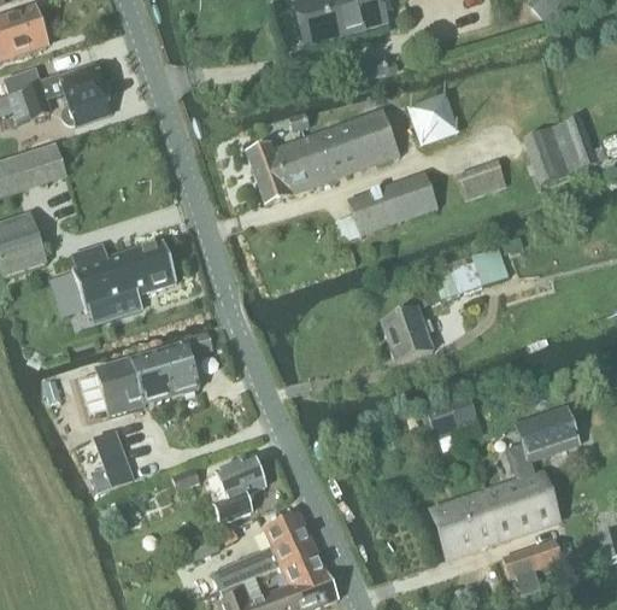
[(300,0),(295,1),(309,46),(388,24),(381,0),(300,0)]
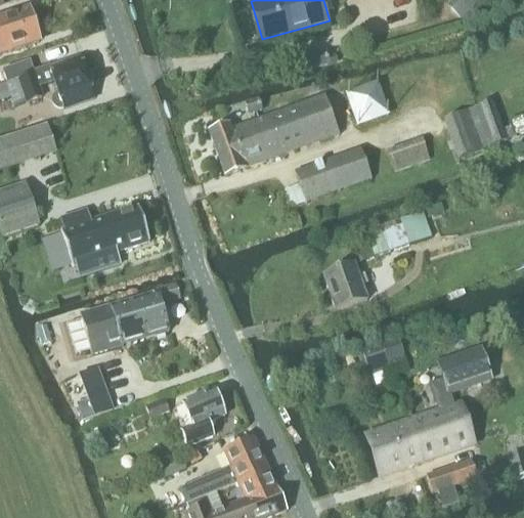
[(0,39),(9,36),(12,46),(40,37),(30,4),(0,13),(0,39)]
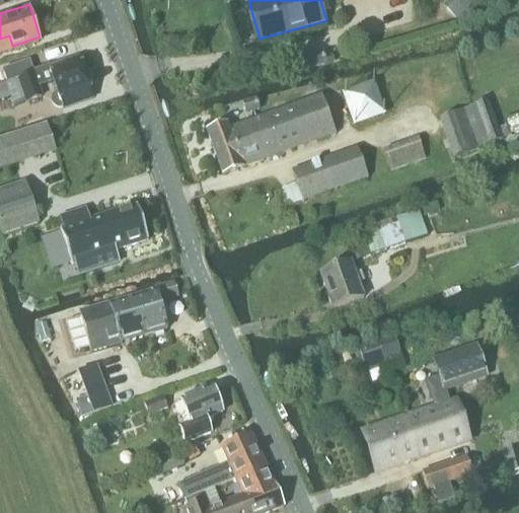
[(324,49),(308,53),(311,66),(335,60),(334,54),(326,56),(324,49)]
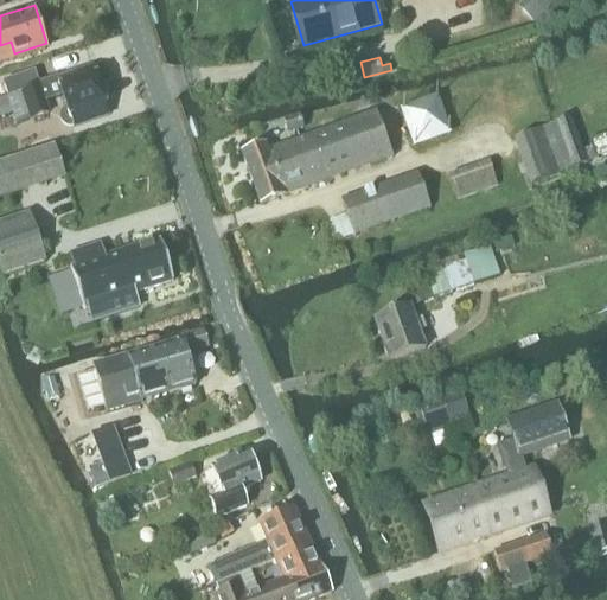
[(34,65),(2,75),(8,90),(21,87),(25,100),(44,94),(44,96),(63,90),(100,80),(96,66),(94,68),(93,64),(58,75),(57,72),(38,78),(34,65)]
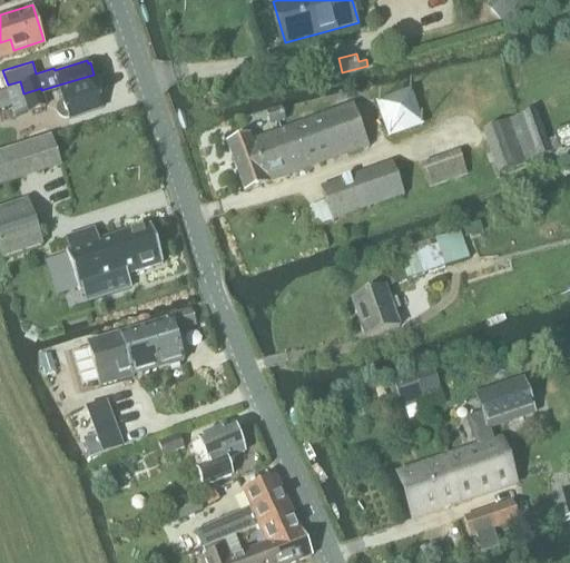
[(57,104),(57,106),(57,107),(57,108),(57,109),(58,110),(59,111),(60,112),(61,114),(62,114),(64,115),(66,115),(67,115),(68,114),(68,115),(101,105),(100,100),(102,100),(94,75),(59,85),(62,97),(61,97),(60,98),(59,99),(58,100),(58,101),(57,102),(57,104)]
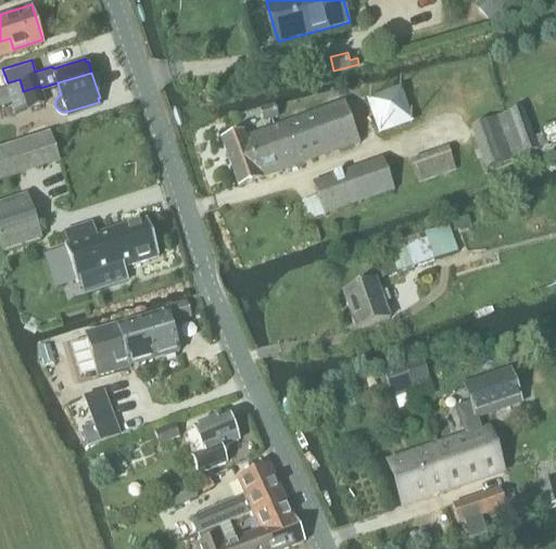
[(43,98),(40,88),(40,86),(23,91),(20,79),(8,83),(15,107),(43,98)]
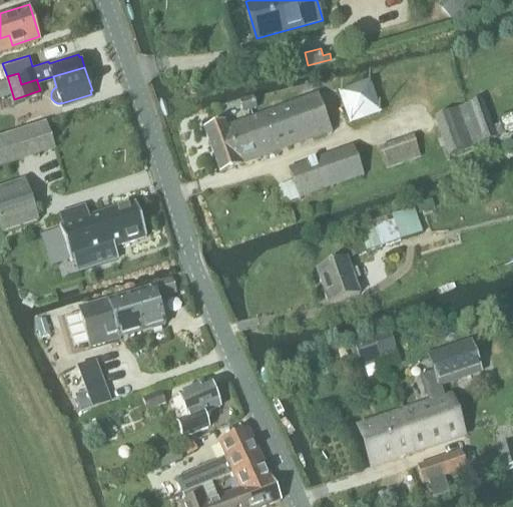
[(220,169),(333,129),(319,91),(227,123),(226,119),(205,127),(220,169)]
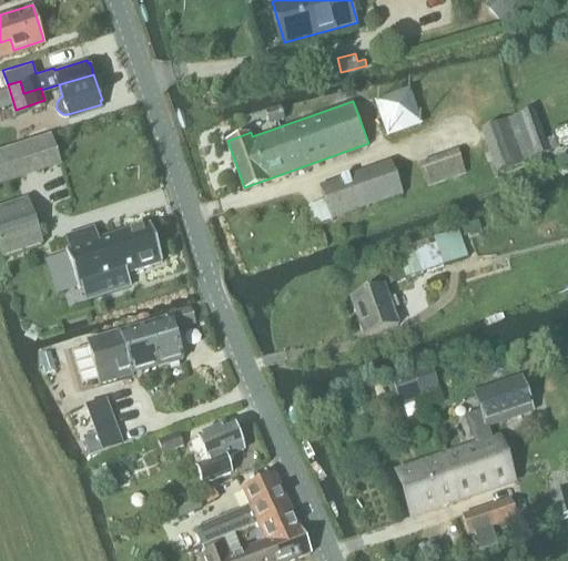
[(271,120),(284,115),(280,104),(266,108),(271,120)]
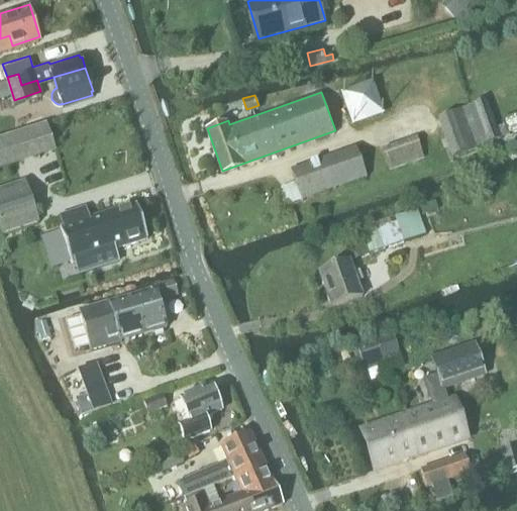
[(439,114),(452,152),(499,135),(485,97),(439,114)]
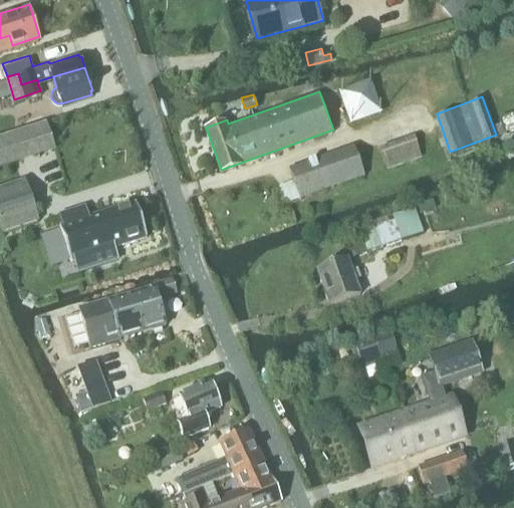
[(0,162),(54,144),(47,120),(0,137),(0,162)]
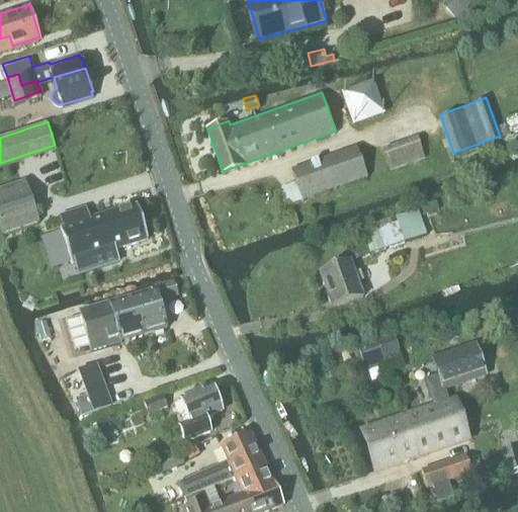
[(303,198),(367,174),(356,144),(291,167),(303,198)]
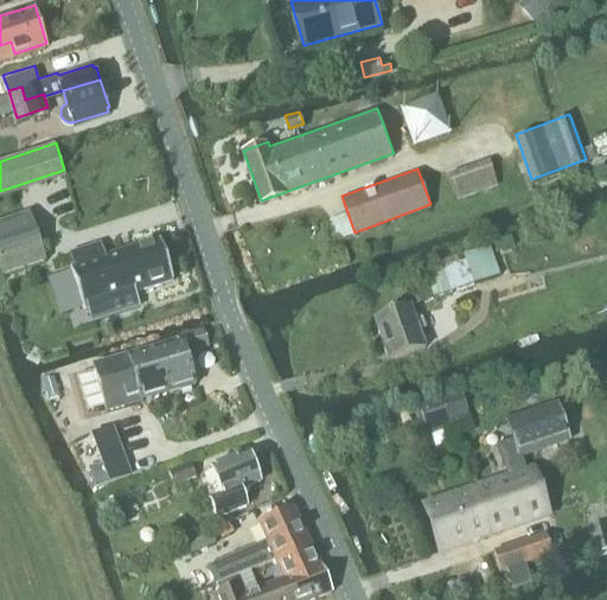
[(0,255),(5,272),(46,257),(31,210),(0,219),(0,255)]
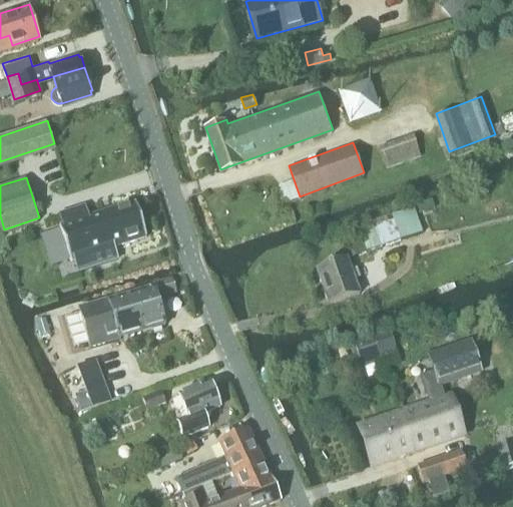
[(64,221),(59,223),(70,258),(75,256),(78,268),(117,255),(113,243),(146,232),(135,198),(88,214),(84,202),(60,210),(64,221)]
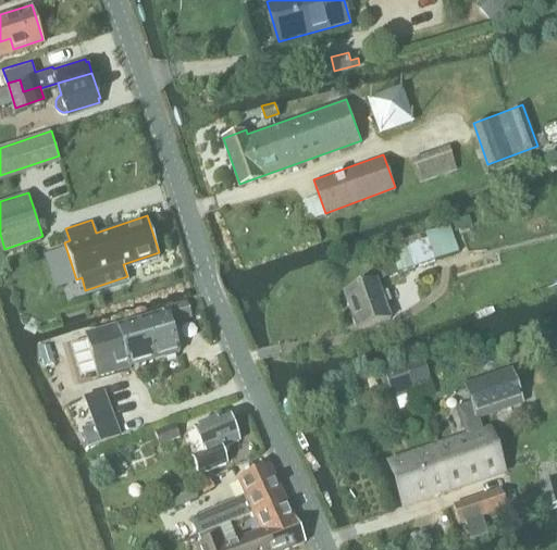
[(450,224),(374,249),(384,276),(459,250),(450,224)]
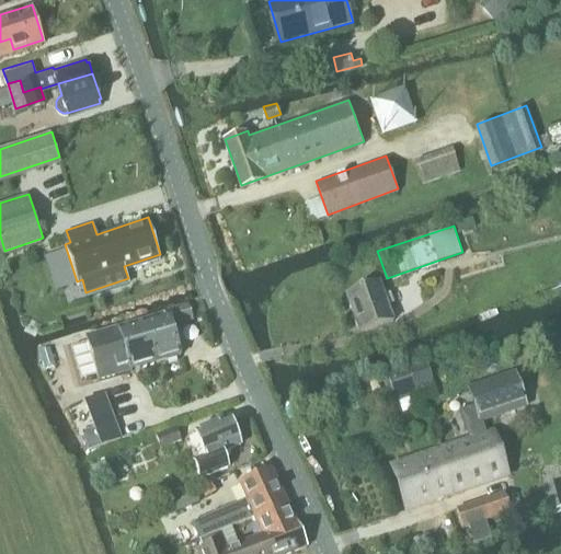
[(346,291),(359,331),(393,319),(388,303),(393,301),(390,290),(384,292),(379,280),(346,291)]
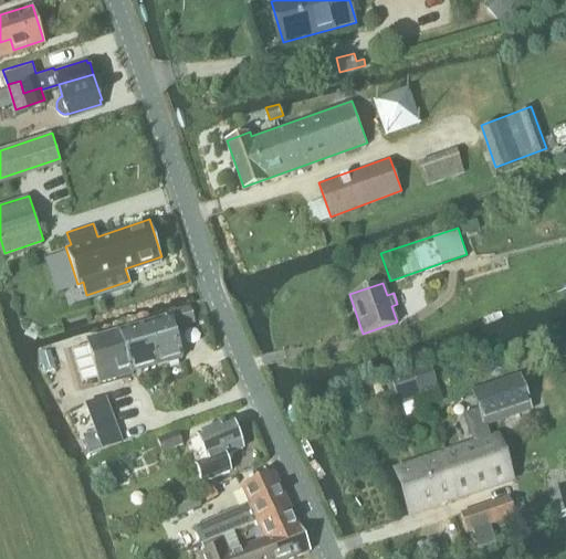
[(197,316),(205,314),(200,301),(194,303),(197,316)]
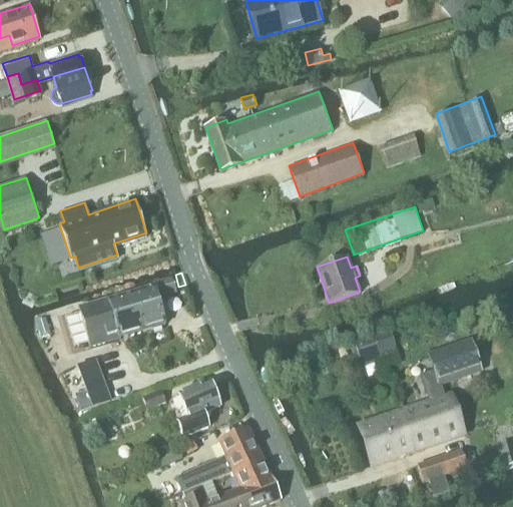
[(134,290),(145,329),(165,323),(158,296),(162,294),(161,292),(176,288),(173,276),(158,280),(159,283),(134,290)]
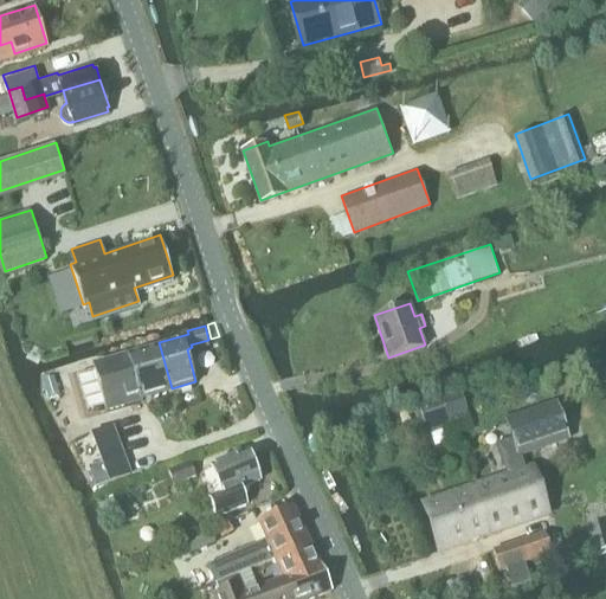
[(172,388),(159,342),(127,352),(127,355),(79,368),(92,412),(140,397),(172,388)]
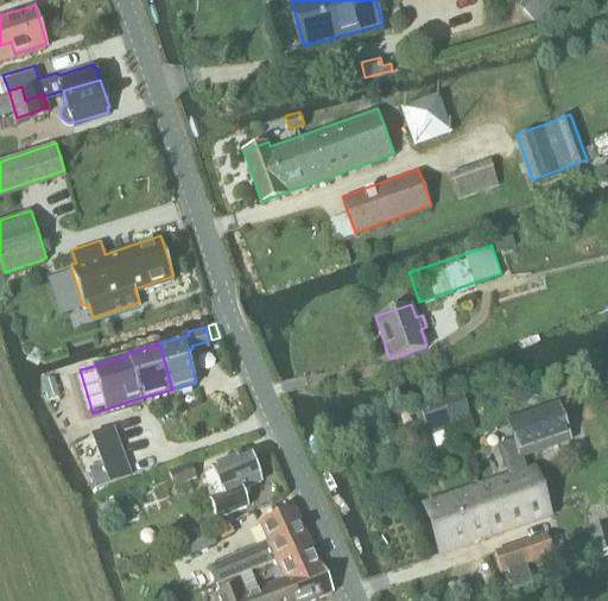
[(442,391),(419,399),(426,421),(449,412),(442,391)]
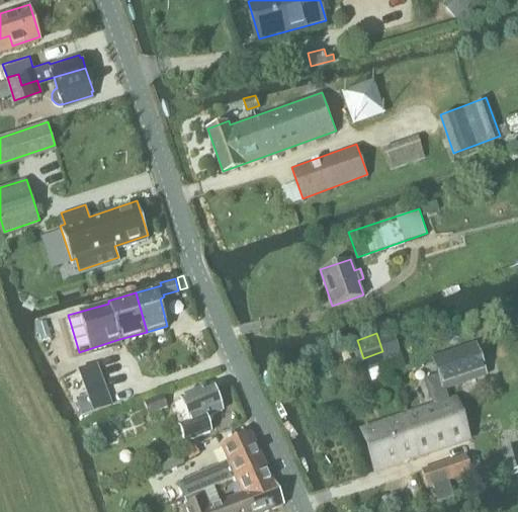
[(444,386),(452,382),(484,372),(475,344),(433,358),(437,371),(442,386),(444,386)]
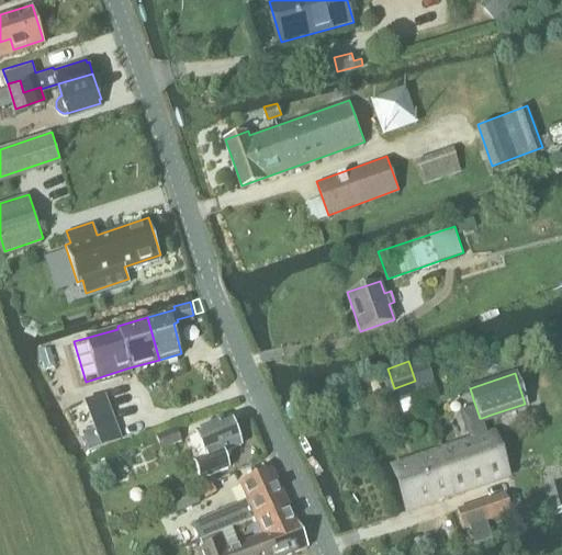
[(144,408),(135,380),(97,391),(105,420),(144,408)]
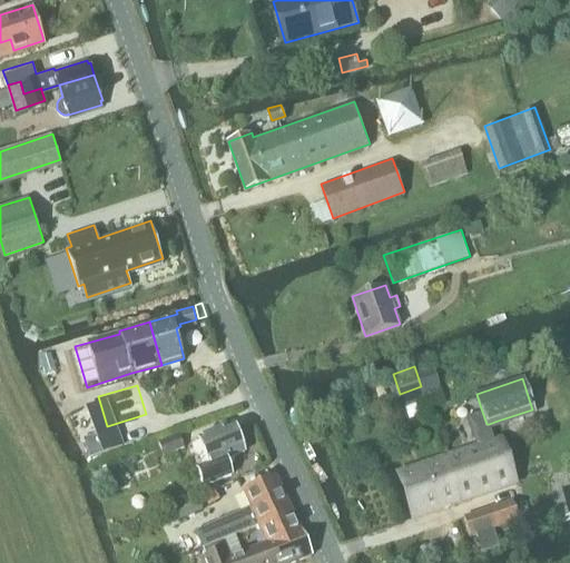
[(477,444),(442,455),(458,500),(498,486),(508,483),(489,424),(487,424),(481,408),(468,413),(477,444)]
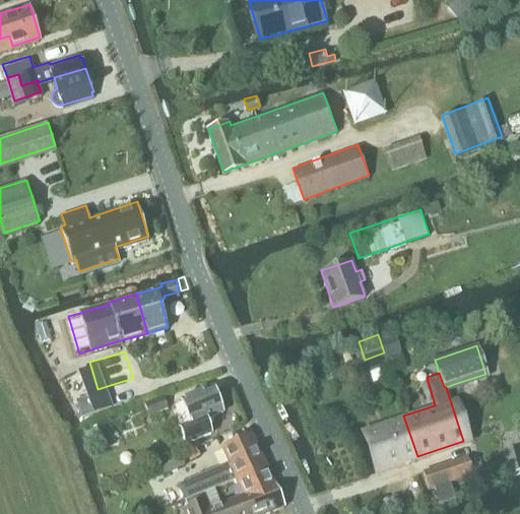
[(191,422),(205,415),(222,409),(221,406),(223,402),(221,397),(217,396),(212,385),(181,397),(190,420),(191,422)]
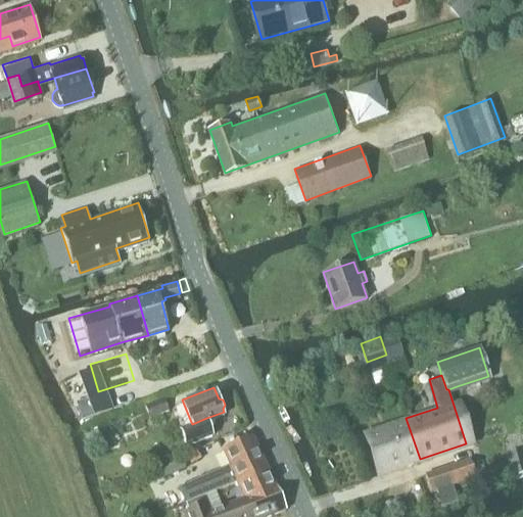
[(169,407),(164,395),(145,403),(150,414),(169,407)]
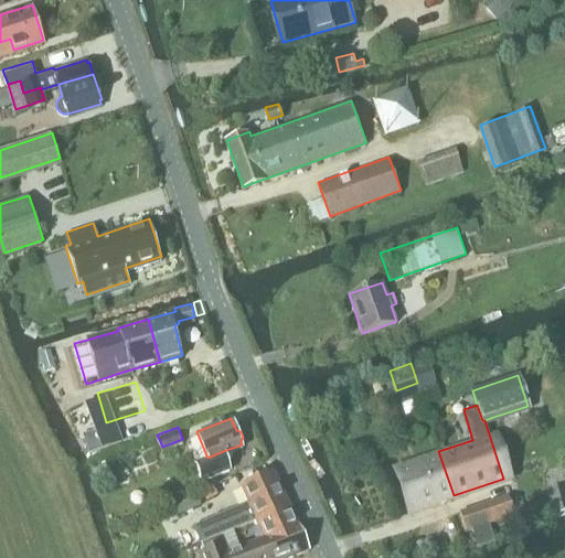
[(208,458),(206,455),(200,459),(196,464),(200,473),(206,475),(228,467),(223,451),(208,458)]
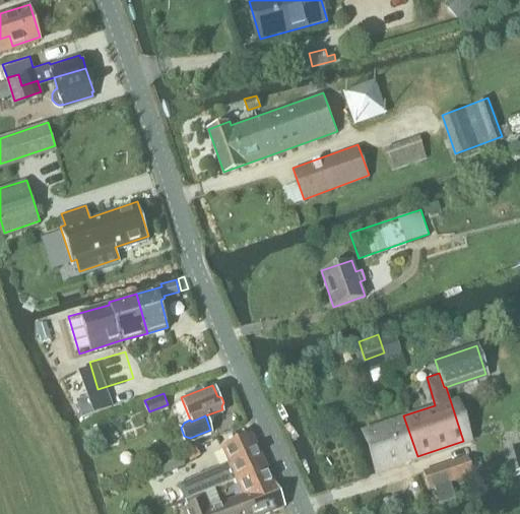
[(417,456),(403,415),(363,430),(376,469),(417,456)]
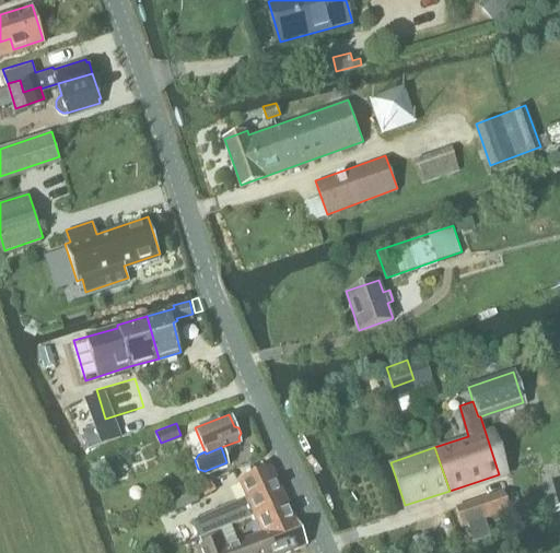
[(245,494),(221,505),(228,522),(254,513),(277,504),(279,509),(290,505),(272,465),(240,480),(245,494)]
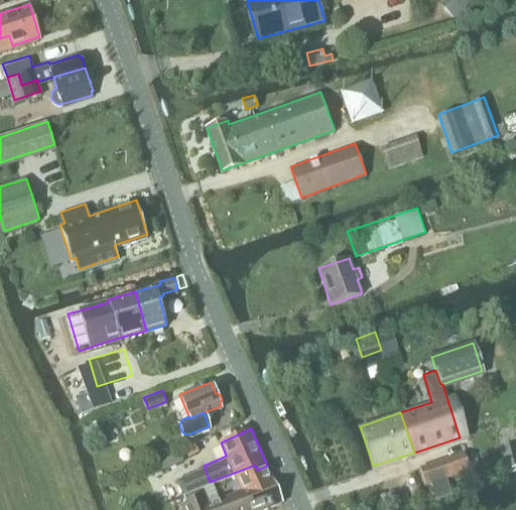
[(445,476),(450,474),(469,468),(463,452),(418,467),(424,483),(430,481),(434,496),(449,491),(445,476)]
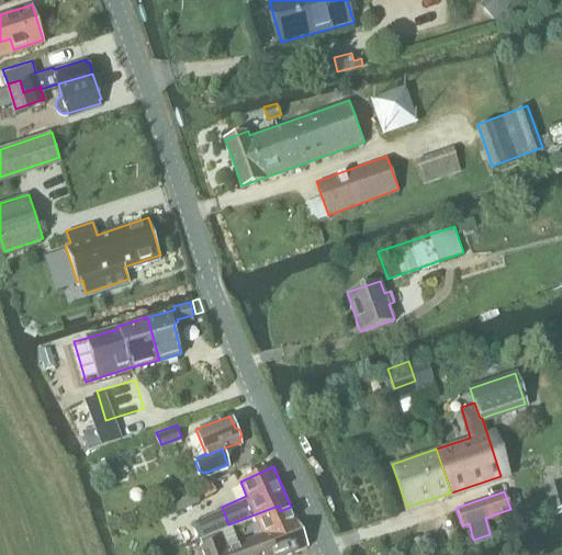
[(278,506),(255,514),(261,533),(269,554),(278,554),(307,544),(291,507),(280,511),(278,506)]
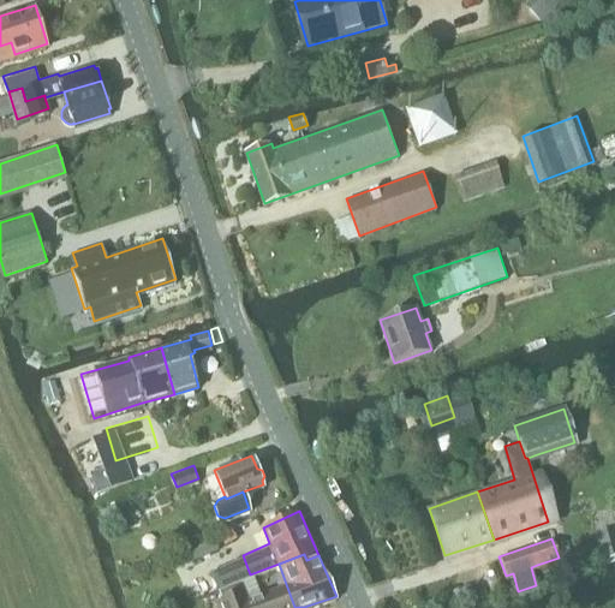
[(218,588),(250,576),(244,558),(210,570),(218,588)]
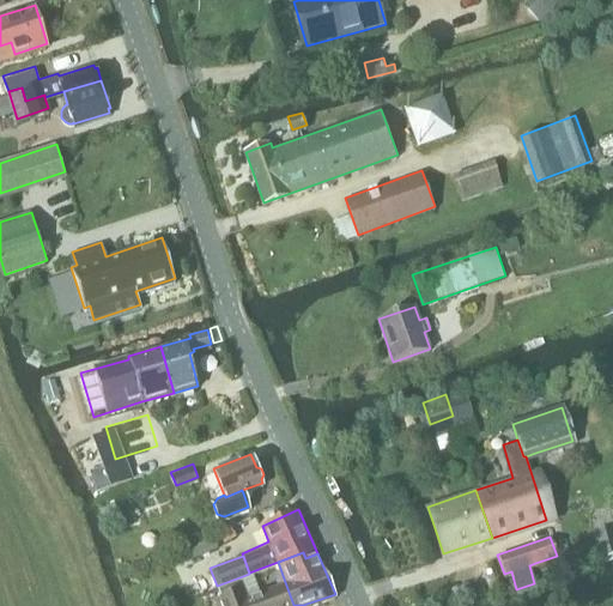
[(293,605),(285,582),(247,597),(243,587),(216,597),(218,605),(293,605)]
